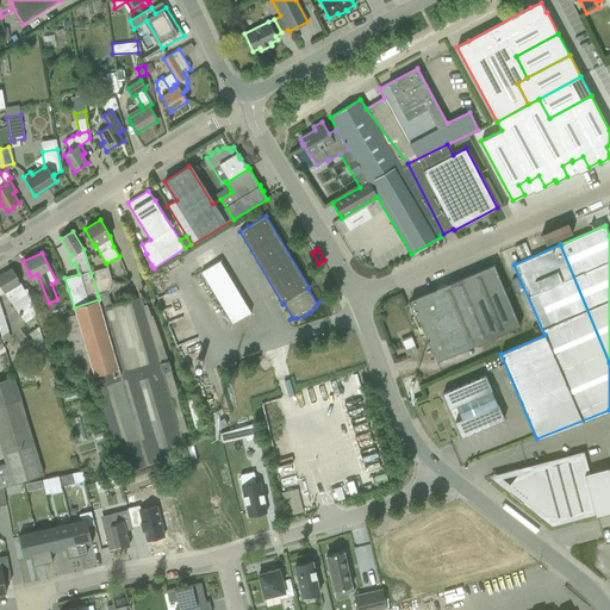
[(232,323),(251,312),(219,261),(201,272),(232,323)]
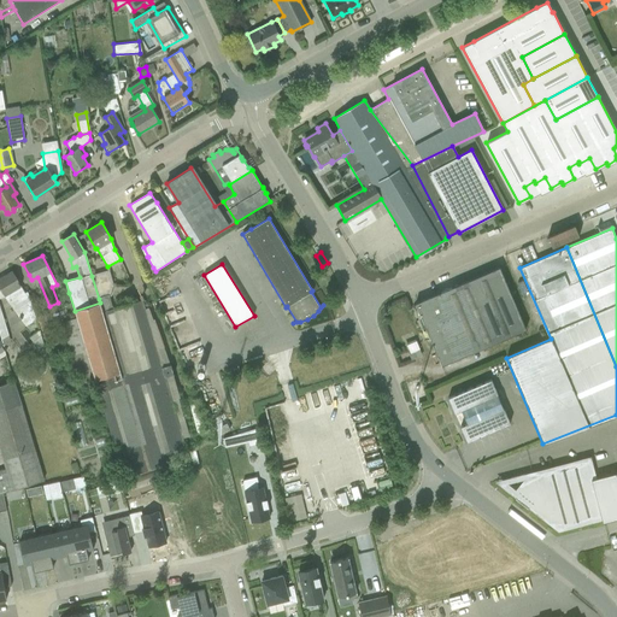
[(499,268),(436,294),(415,304),(441,365),(526,329),(499,268)]
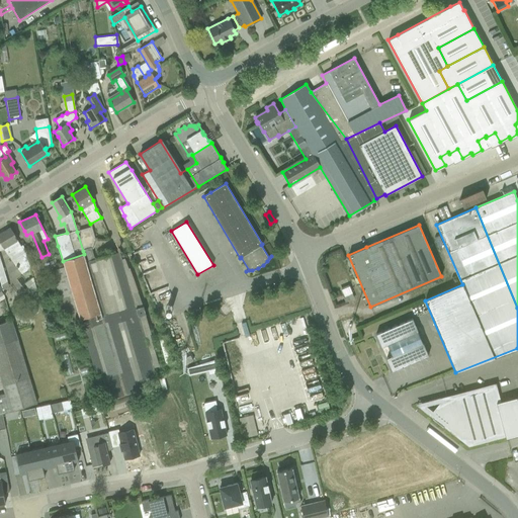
[(10,228),(0,233),(0,250),(3,248),(6,254),(21,274),(29,267),(22,246),(21,247),(10,228)]
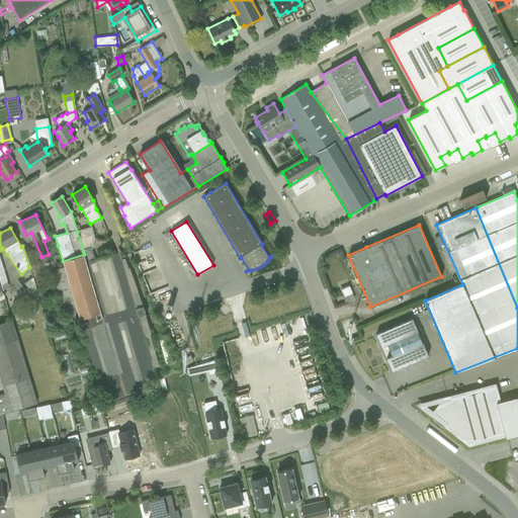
[(91,228),(77,232),(83,251),(91,248),(93,248),(95,241),(91,228)]
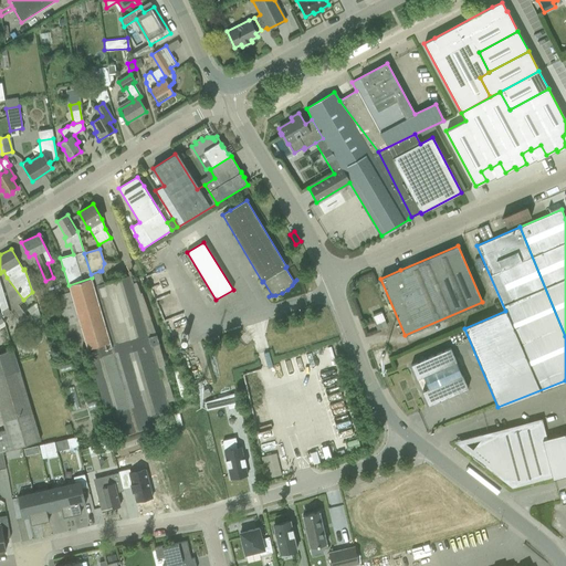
[(92,278),(69,285),(71,292),(56,295),(74,353),(87,348),(114,437),(145,428),(171,413),(168,401),(174,400),(164,365),(165,365),(142,292),(140,293),(135,280),(133,281),(130,275),(103,284),(100,271),(91,274),(92,278)]
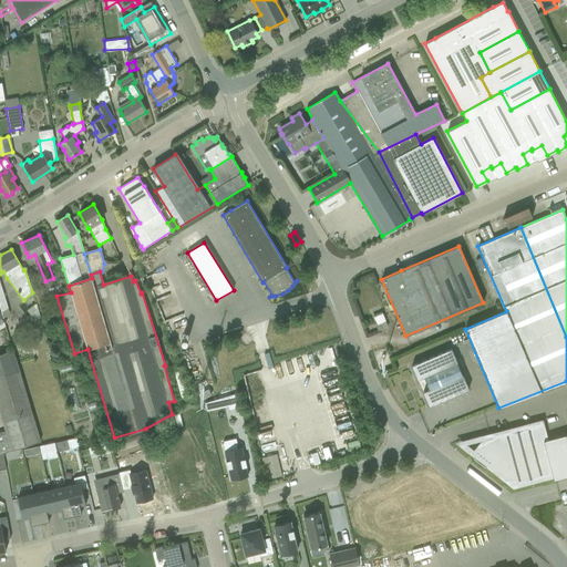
[(0,310),(2,319),(10,315),(0,284),(0,310)]
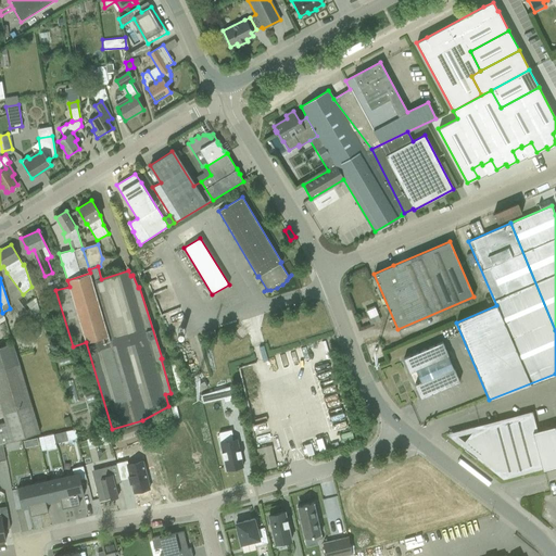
[(40,308),(50,305),(42,282),(33,286),(34,291),(35,291),(40,308)]
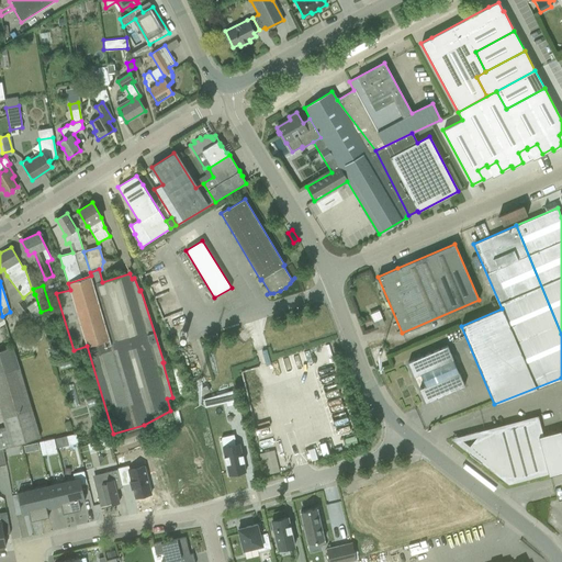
[(378,310),(369,313),(374,325),(383,322),(378,310)]
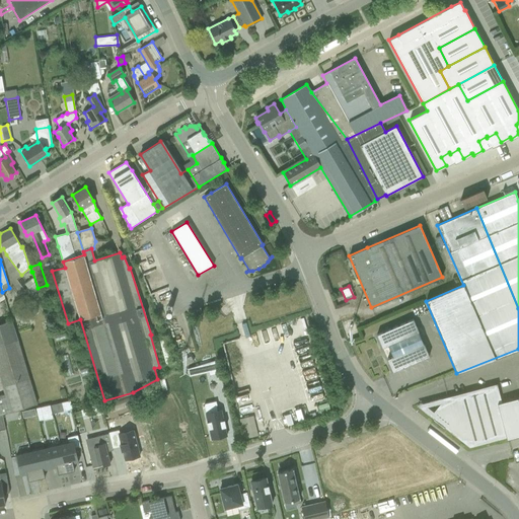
[(429,356),(413,319),(376,335),(382,348),(387,346),(392,357),(387,359),(392,372),(429,356)]
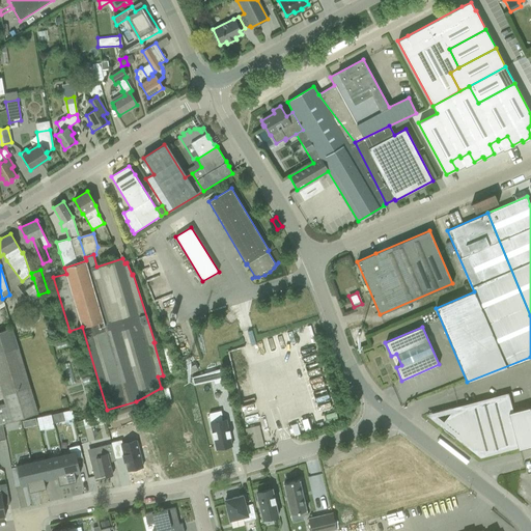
[(0,358),(20,353),(11,328),(0,331),(0,358)]
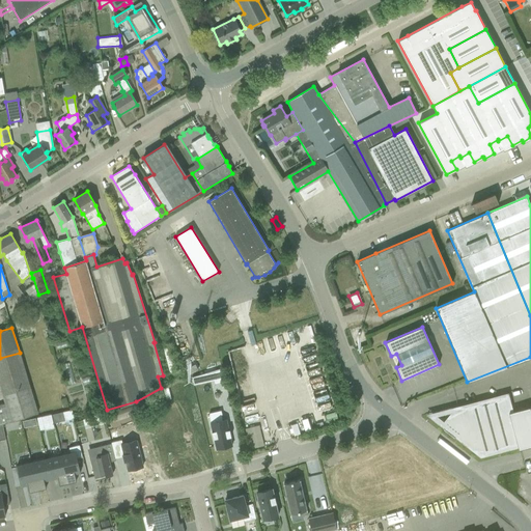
[(0,424),(37,414),(20,353),(0,358),(0,390),(4,403),(0,403),(0,424)]
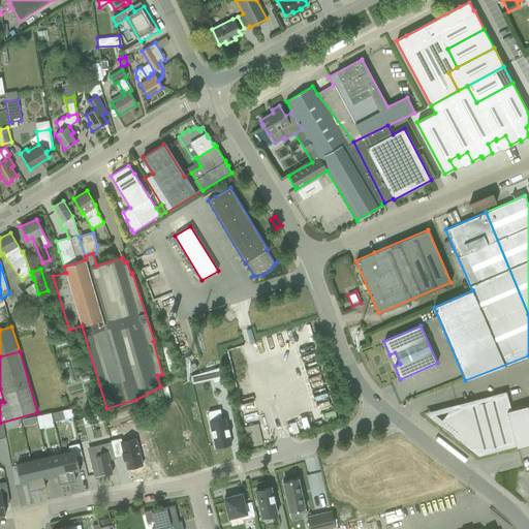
[(193,363),(185,368),(188,373),(196,368),(193,363)]
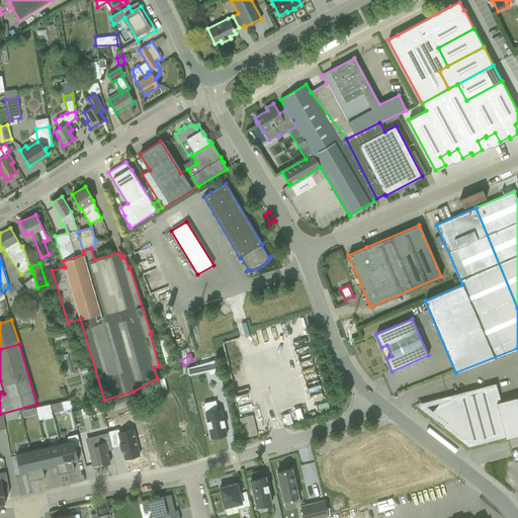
[(517,396),(497,403),(493,389),(446,400),(435,415),(469,442),(504,433),(505,438),(517,435),(517,396)]
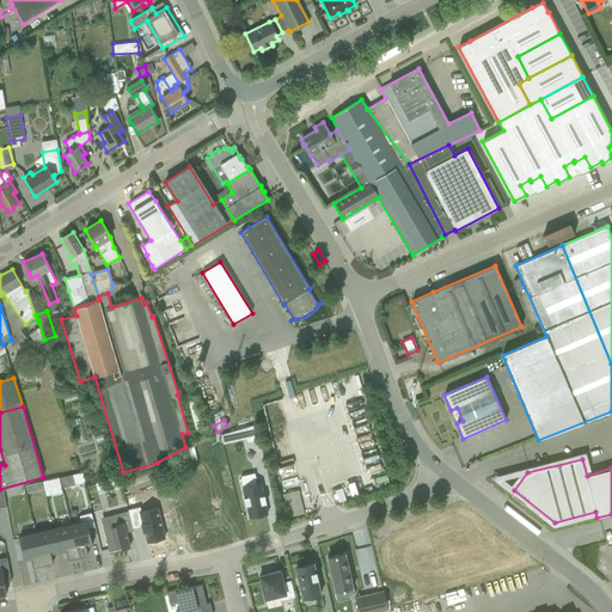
[(74,485),(85,483),(83,472),(72,475),(74,485)]
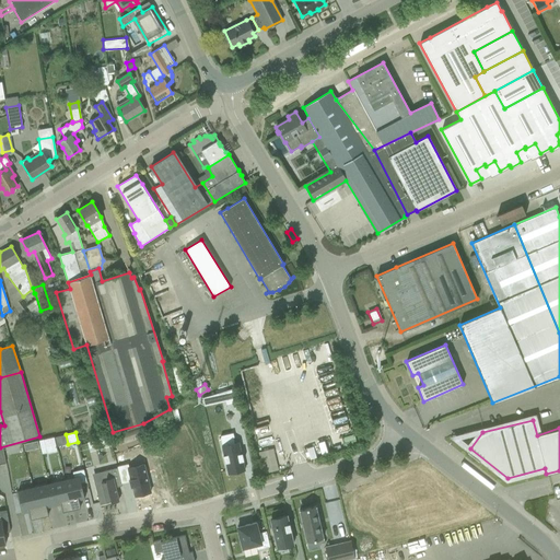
[(222,447),(234,444),(233,438),(234,438),(233,433),(221,436),(222,438),(220,438),(222,447)]
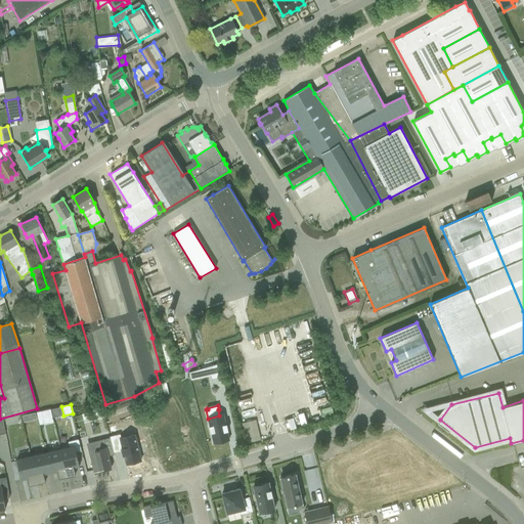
[(50,410),(37,413),(38,420),(52,417),(50,410)]
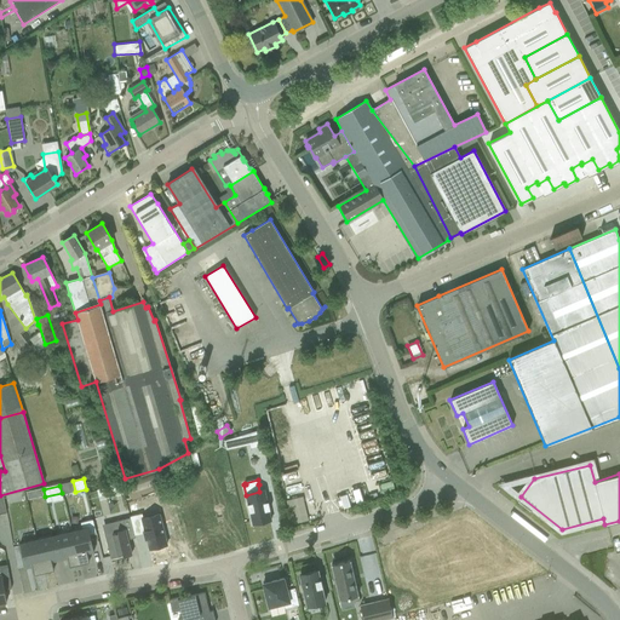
[(42,495),(40,488),(26,492),(27,499),(42,495)]
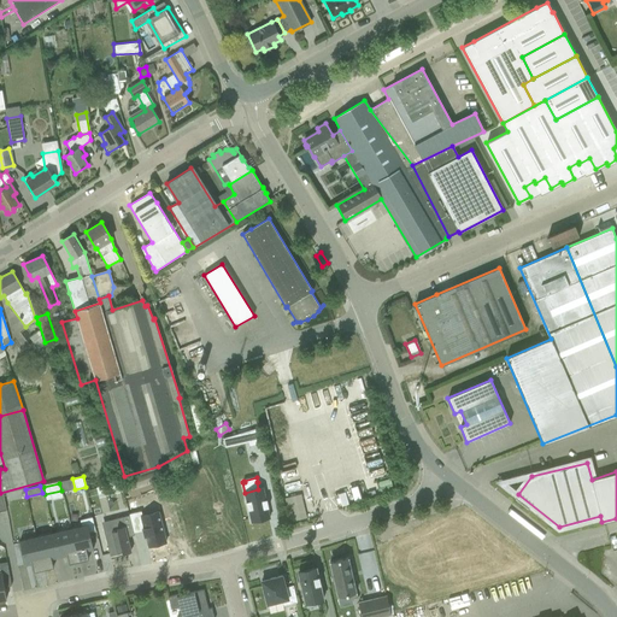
[(244,493),(252,523),(271,518),(263,488),(258,489),(245,493),(244,493)]
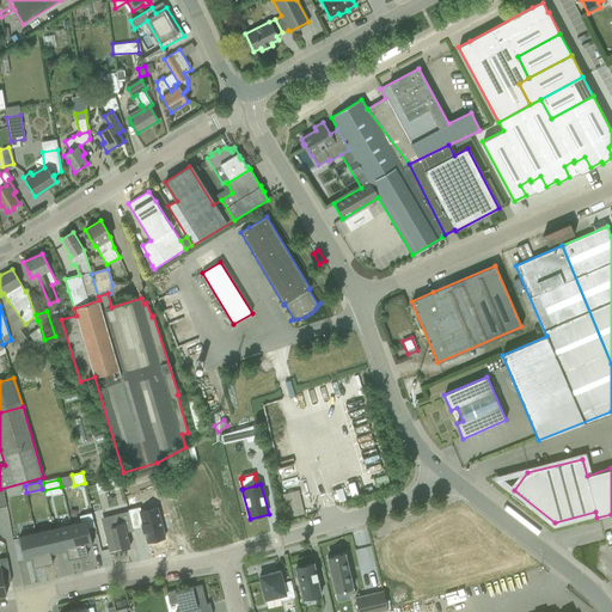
[(338,502),(346,500),(342,488),(335,490),(338,502)]
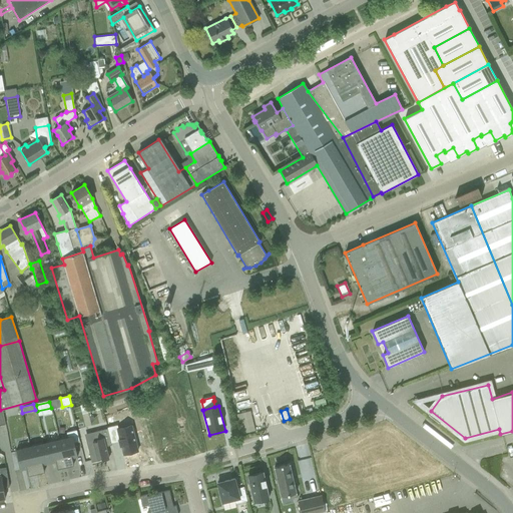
[(241,434),(254,431),(249,411),(236,414),(241,434)]
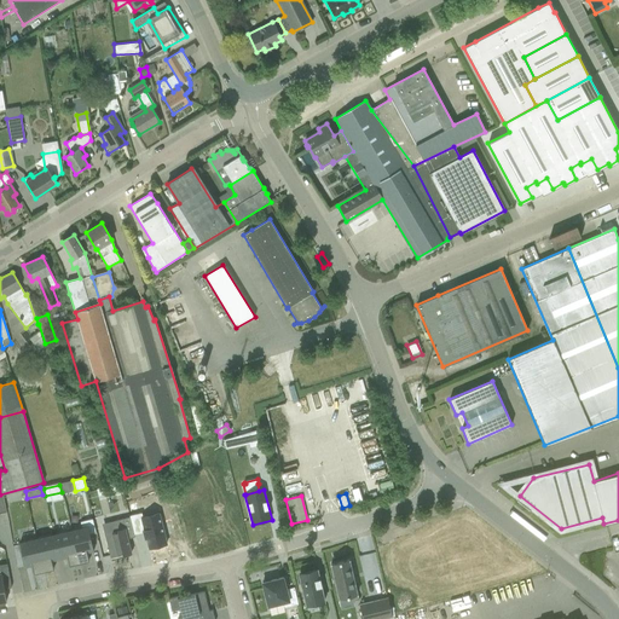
[(134,537),(129,518),(102,524),(110,557),(131,553),(127,539),(134,537)]
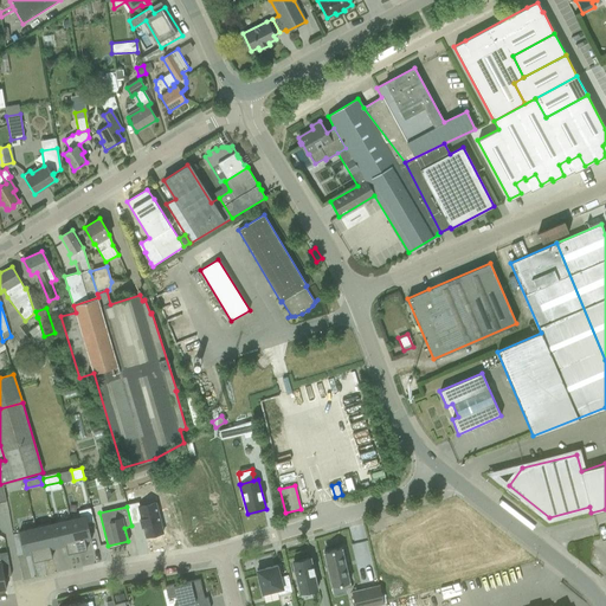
[(90,508),(78,511),(79,517),(85,516),(88,523),(94,522),(90,508)]
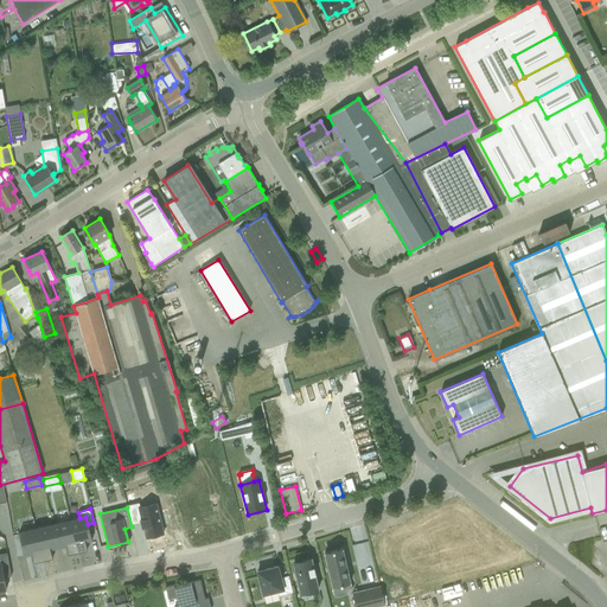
[(70,521),(77,553),(87,550),(84,538),(90,537),(91,541),(88,524),(85,517),(80,518),(70,521)]
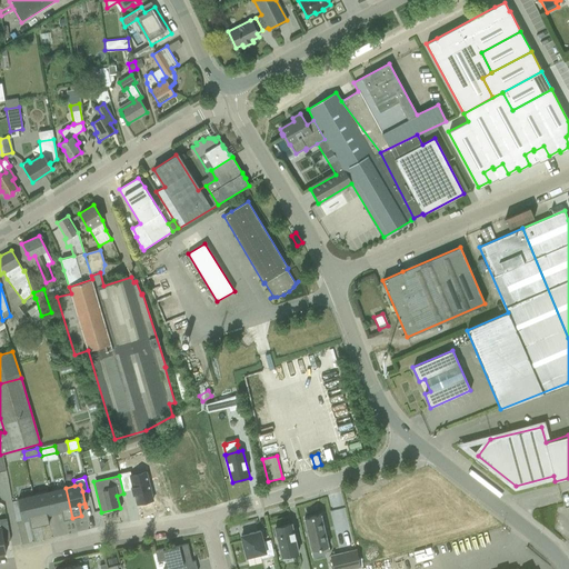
[(33,496),(40,526),(49,523),(48,516),(61,512),(63,520),(72,518),(66,488),(33,496)]
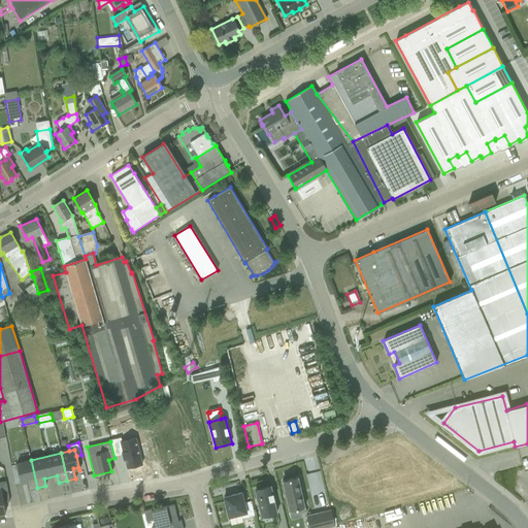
[(29,490),(37,488),(31,460),(17,463),(22,484),(22,481),(26,480),(29,490)]
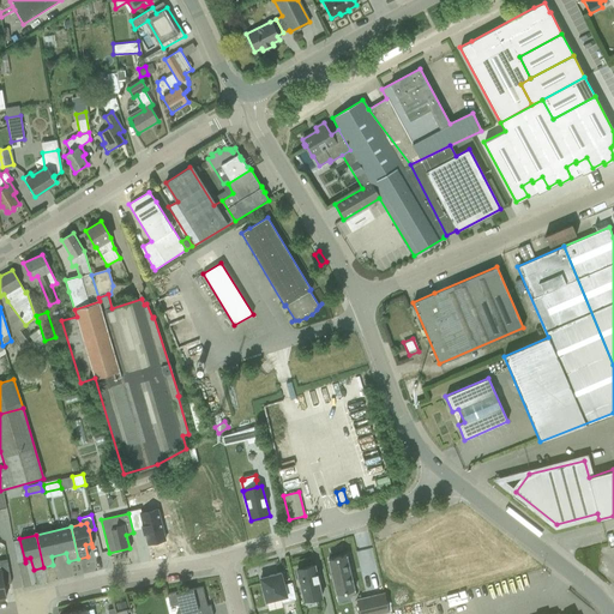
[(336,594),(354,590),(354,588),(345,555),(327,559),(336,594)]
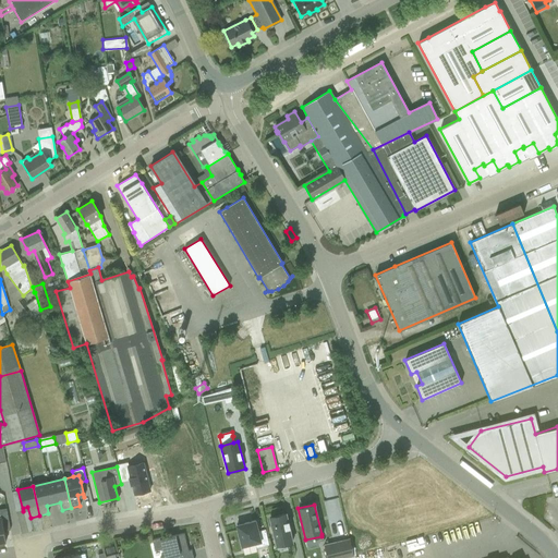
[(5,508),(0,509),(0,542),(5,542),(3,531),(10,530),(5,508)]
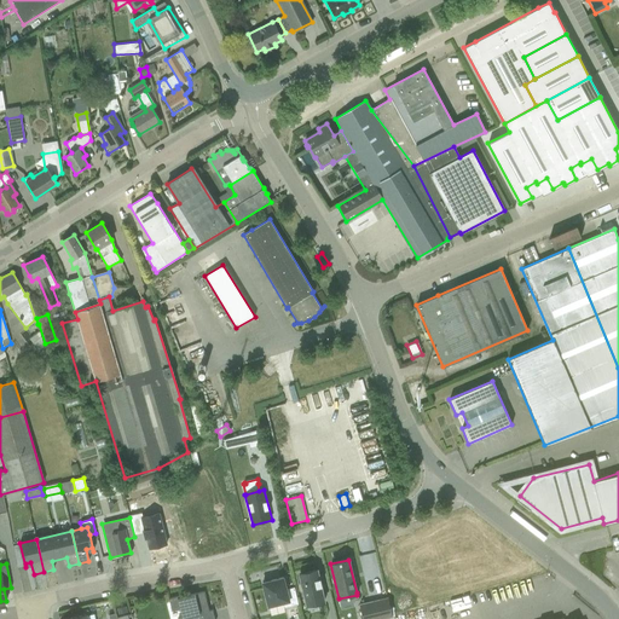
[(306,607),(325,602),(317,570),(310,572),(299,576),(306,607)]
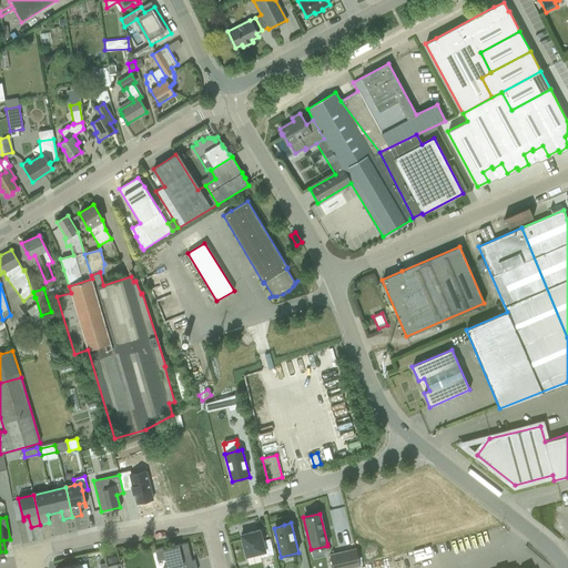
[(260,558),(273,555),(270,539),(262,540),(260,530),(240,535),(245,557),(259,554),(260,558)]
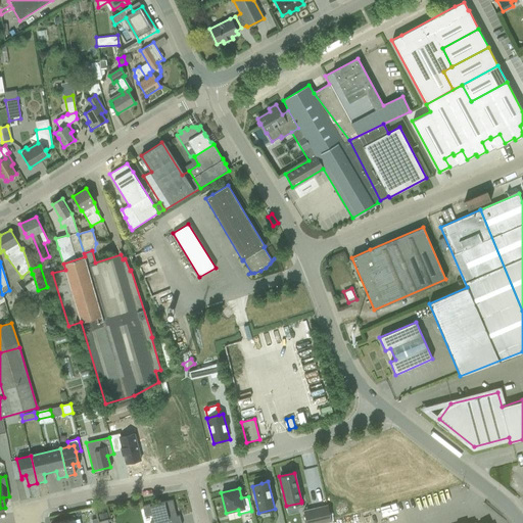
[(149,522),(181,522),(179,515),(174,517),(172,510),(175,509),(172,500),(154,505),(154,503),(142,506),(145,517),(151,515),(153,522),(149,522)]
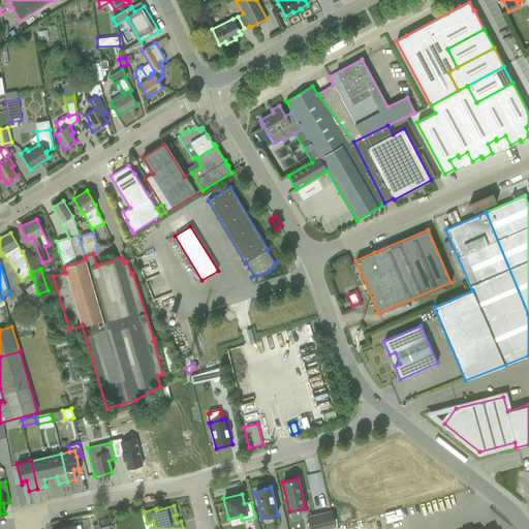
[(331,510),(307,517),(309,528),(325,528),(335,527),(331,510)]
